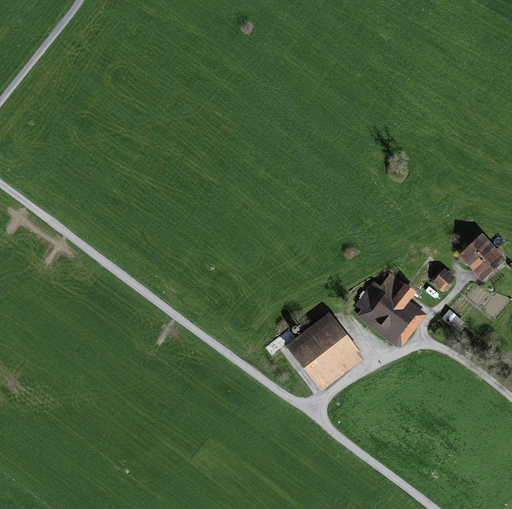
[(483,230),(460,248),(479,272),(502,254),(483,230)]
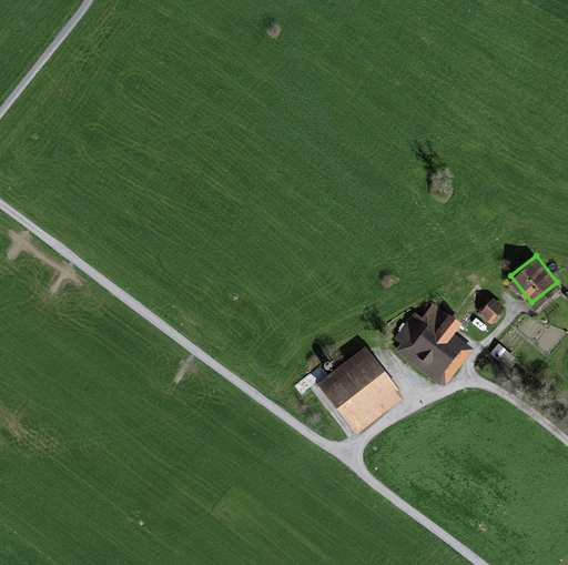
[(492,294),(479,308),(489,316),(500,303),(492,294)]
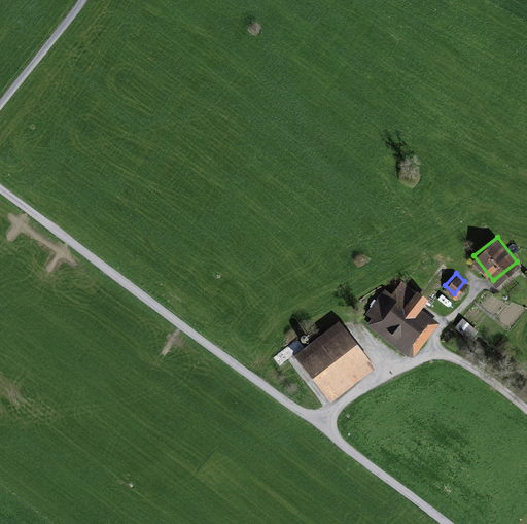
[(377,317),(372,323),(406,350),(427,323),(414,313),(425,300),(401,281),(391,294),(385,290),(369,311),(377,317)]
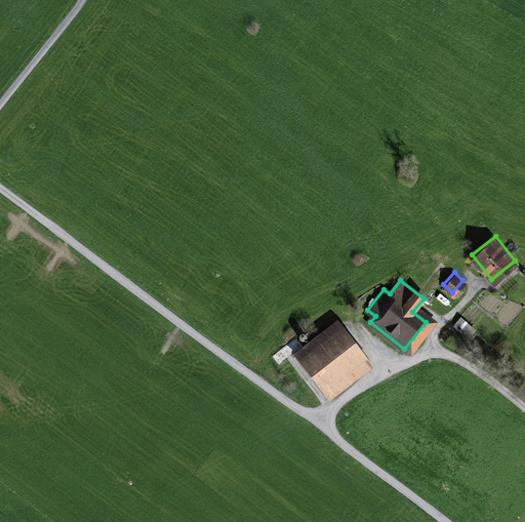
[(476,326),(461,315),(454,324),(469,335),(476,326)]
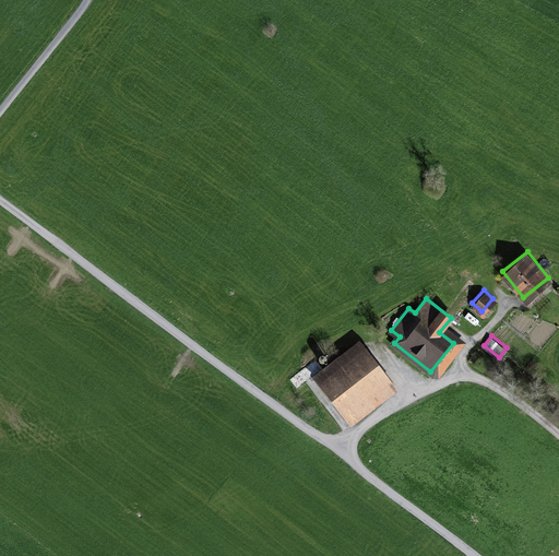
[(363,340),(311,377),(348,428),(400,391),(363,340)]
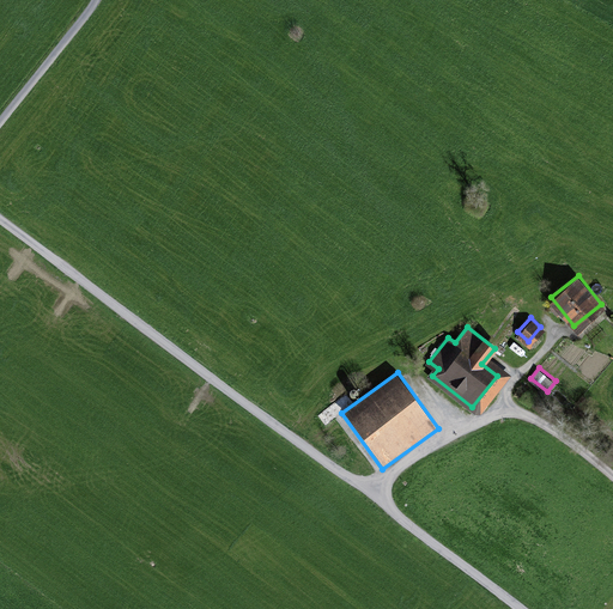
All buildings are outlined.
